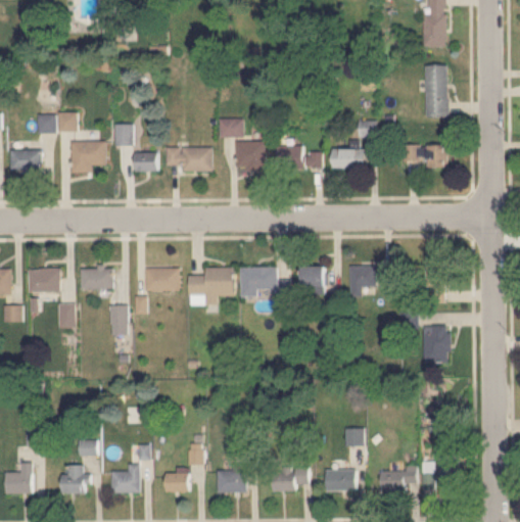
[(423,13),(423,46),(446,46),(446,0),(428,0),(428,13),(423,13)]
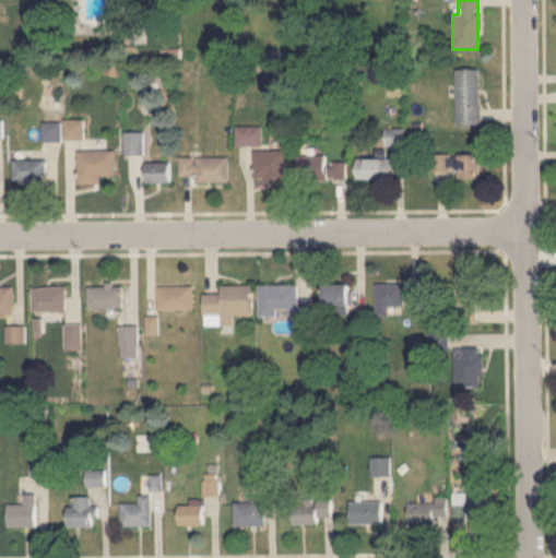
[(454,70),(454,125),(478,125),(478,70),(454,70)]
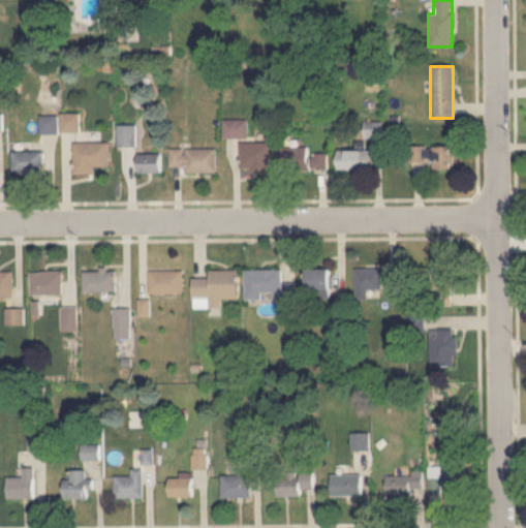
[(78,114),(60,114),(60,132),(78,132),(78,114)]
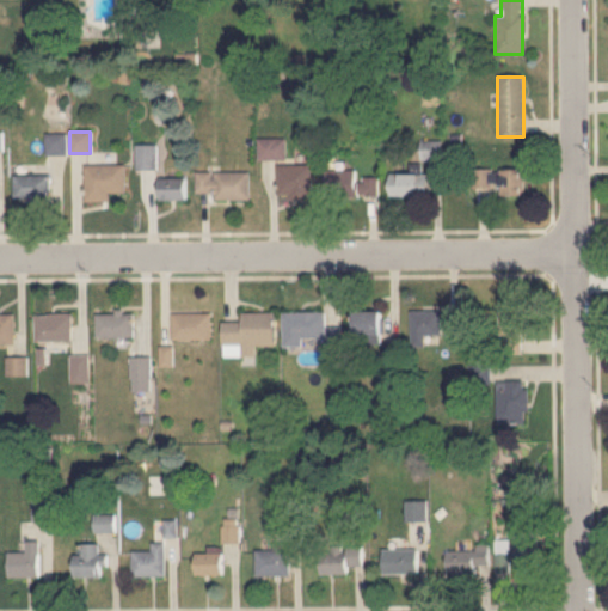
[(44,154),(65,154),(65,134),(44,134),(44,154)]
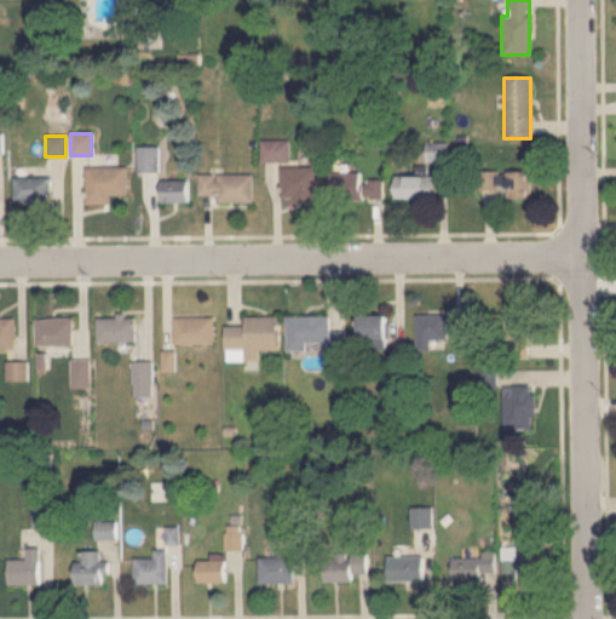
[(260,162),(289,162),(289,141),(260,141),(260,162)]
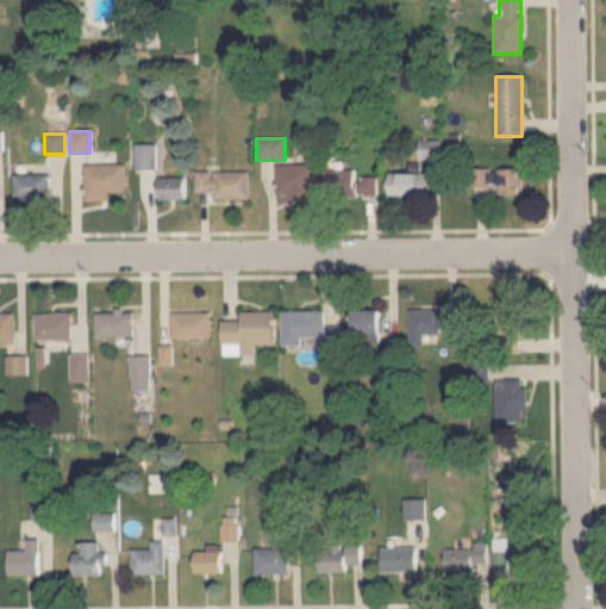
[(133,168),(155,168),(155,144),(133,144),(133,168)]
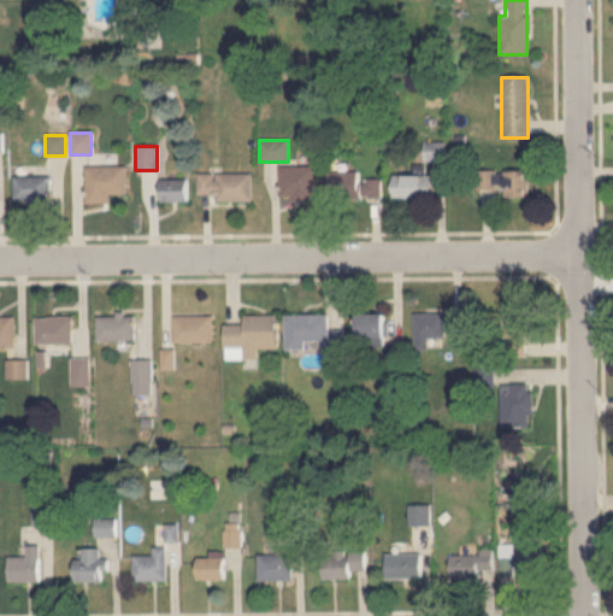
[(108,204),(108,194),(125,194),(125,166),(84,166),(84,204),(108,204)]
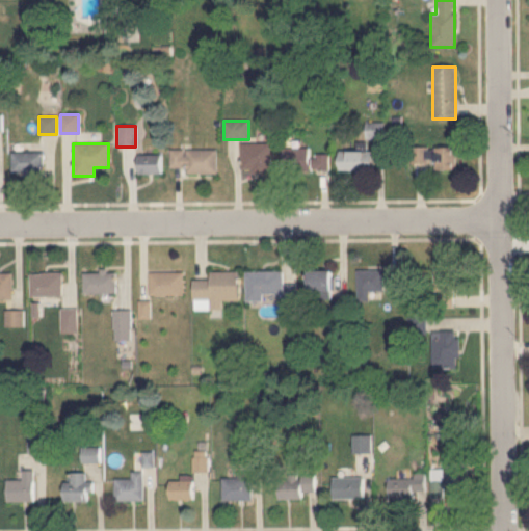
[(270,144),(241,144),(241,174),(270,174),(270,144)]
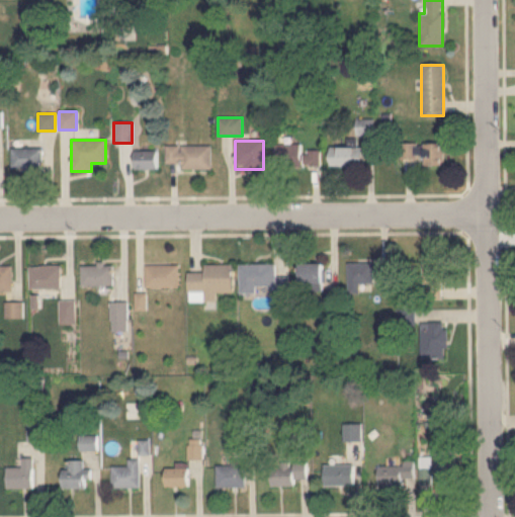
[(443,167),(443,144),(399,144),(399,159),(423,159),(423,167),(443,167)]
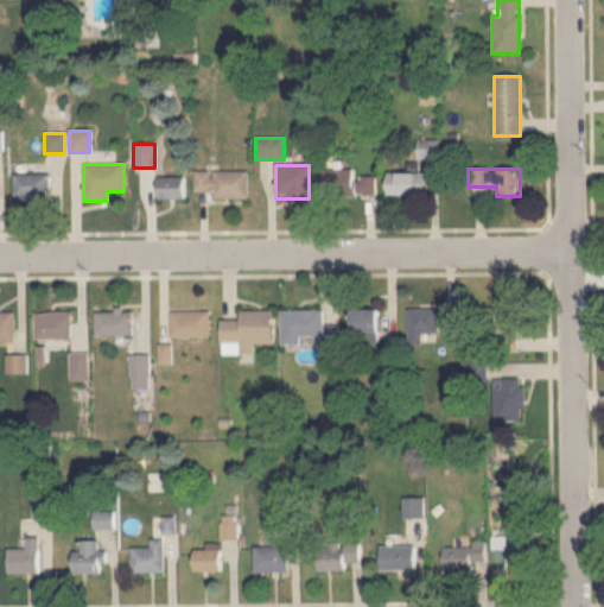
[(374,196),(374,177),(354,177),(354,170),(323,170),(323,196),(374,196)]
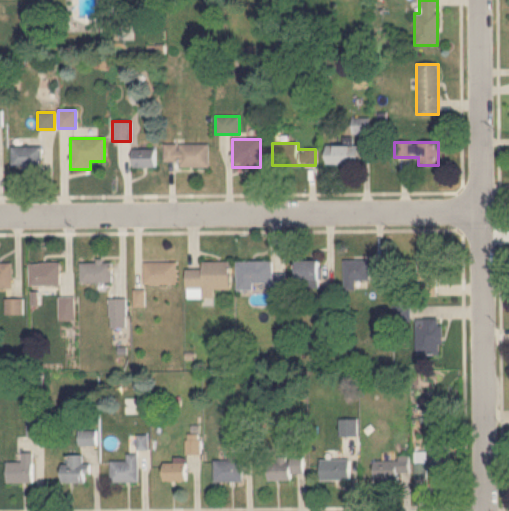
[(208,144),(163,144),(163,167),(208,167),(208,144)]
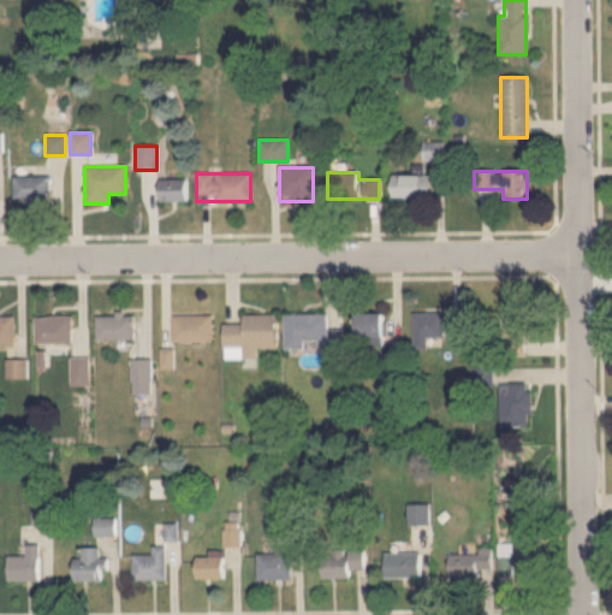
[(431,185),(423,185),(423,175),(392,175),(392,199),(431,199),(431,185)]
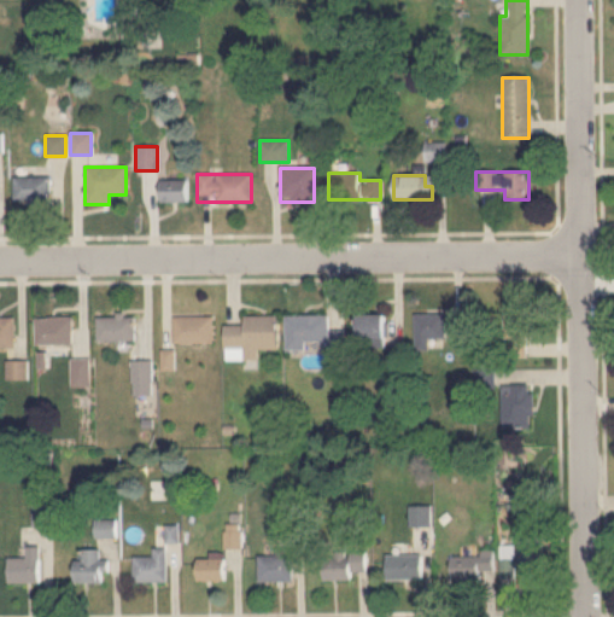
[(12,204),(48,204),(48,178),(12,178),(12,204)]
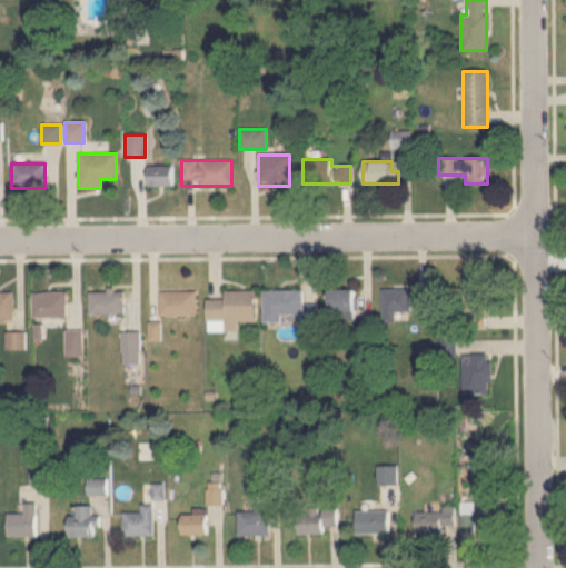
[(146,166),(146,186),(172,186),(172,166),(146,166)]
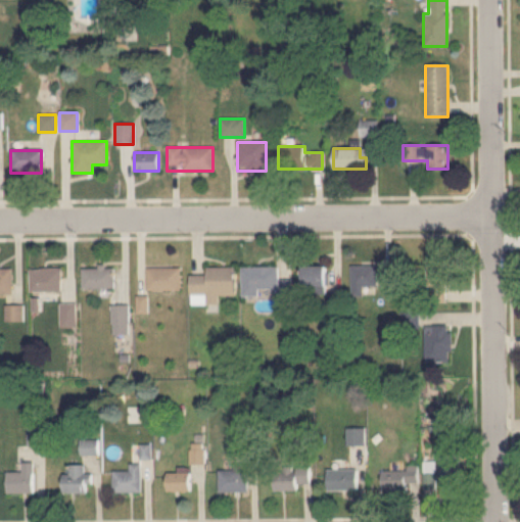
[(143,266),(178,265),(179,288),(144,289),(143,266)]
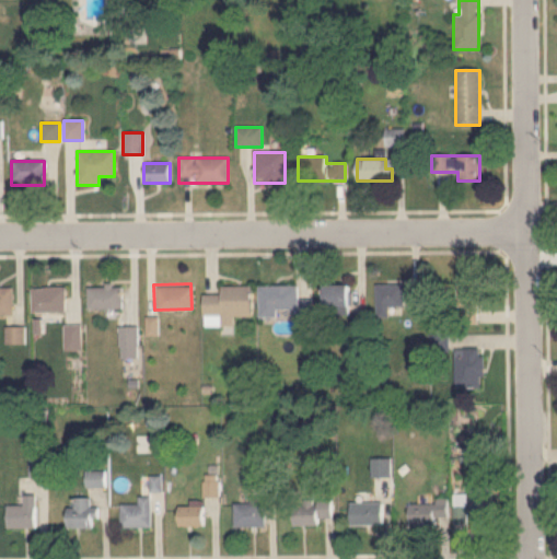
[(349,284),(323,284),(323,314),(349,314),(349,284)]
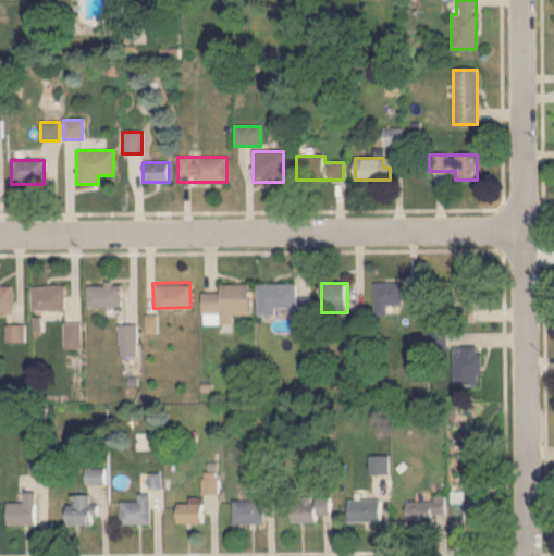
[(372,283),(372,317),(388,317),(388,307),(418,307),(418,283),(372,283)]
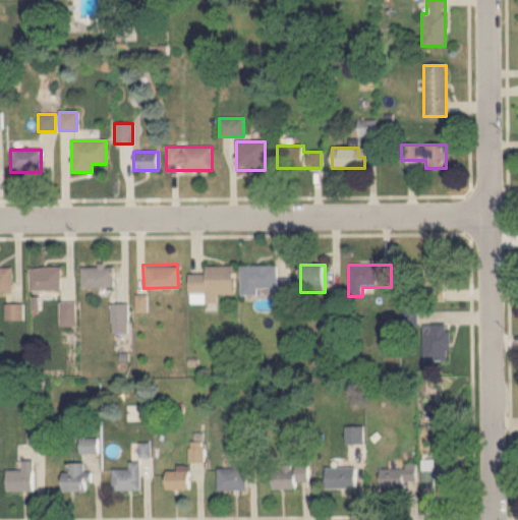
[(205,274),(187,274),(187,294),(232,294),(232,267),(205,266),(205,274)]
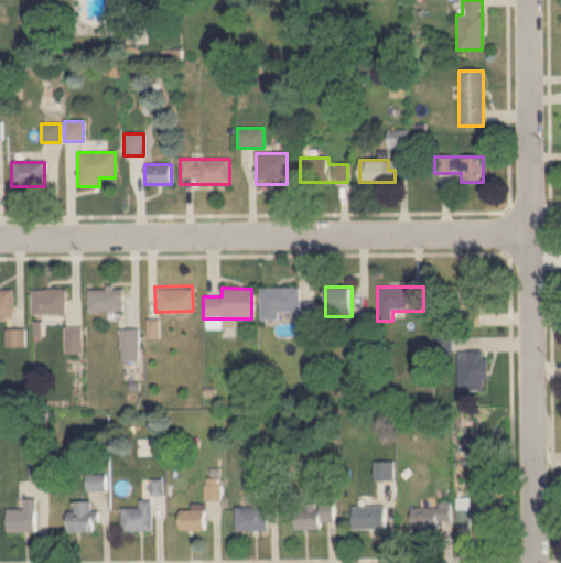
[(258,289),(259,320),(278,320),(278,312),(295,312),(295,320),(313,318),(313,301),(298,301),(298,288),(258,289)]
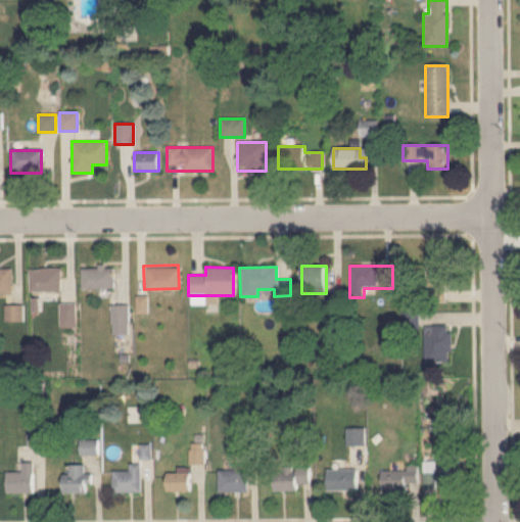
[(112,289),(112,268),(81,268),(81,289),(112,289)]
